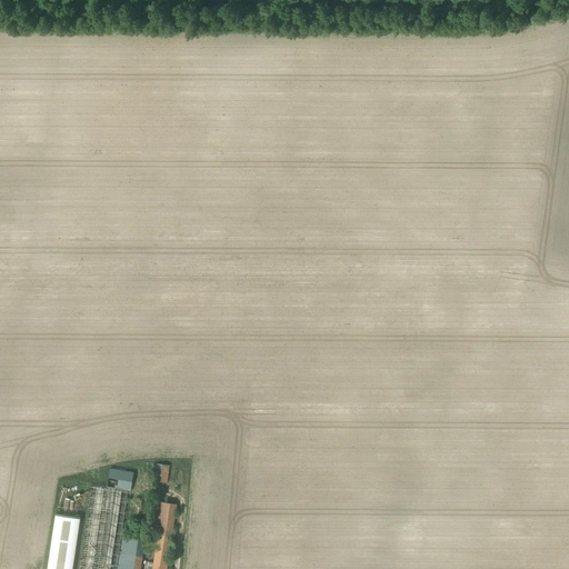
[(153,480),(167,482),(170,466),(156,463),(153,480)]
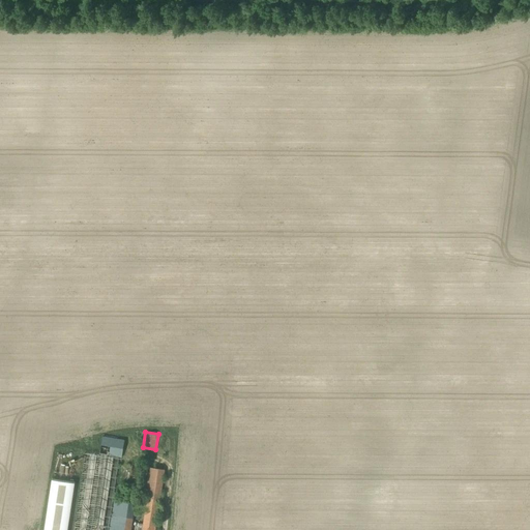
[(99,454),(121,458),(124,439),(102,436),(99,454)]
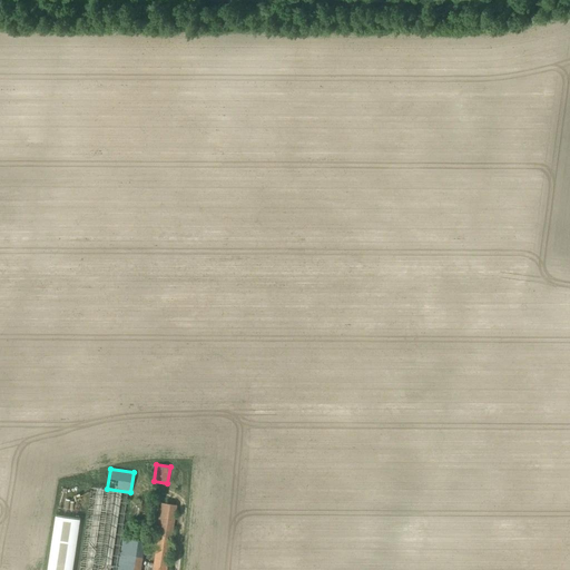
[(25,569),(70,569),(85,487),(40,479),(25,569)]
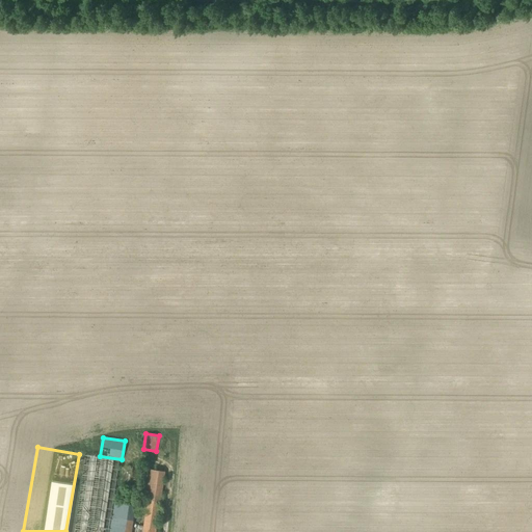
[(89,455),(76,531),(130,531),(141,463),(89,455)]
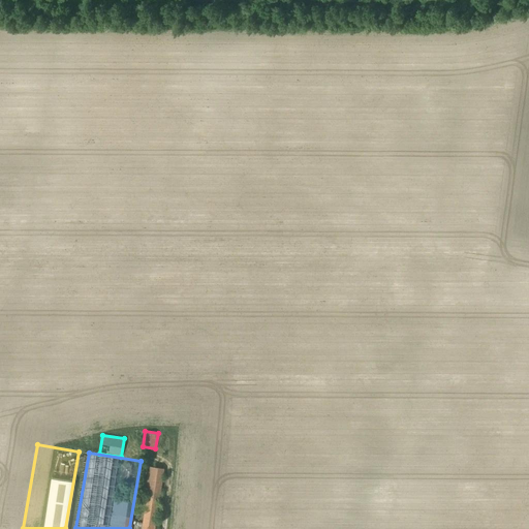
[(135,528),(155,528),(164,469),(145,466),(137,508),(145,510),(143,523),(137,523),(135,528)]
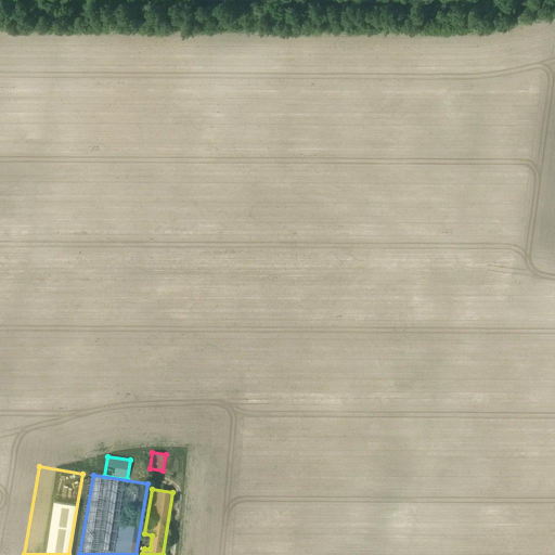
All buildings are outlined.
